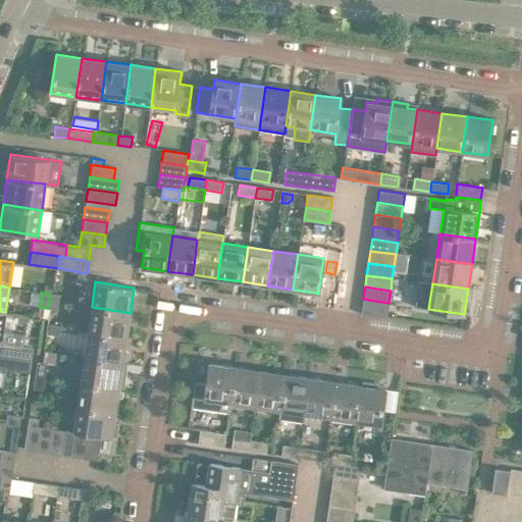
[(50,294),(48,308),(56,309),(58,295),(50,294)]
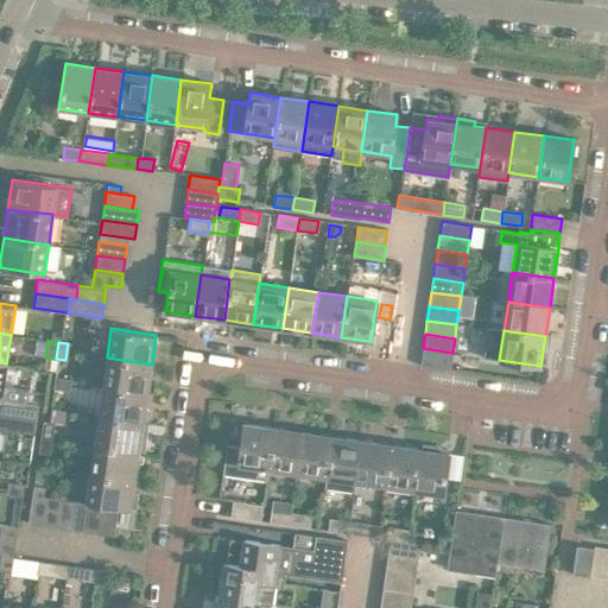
[(450,369),(453,353),(423,348),(420,366),(450,369)]
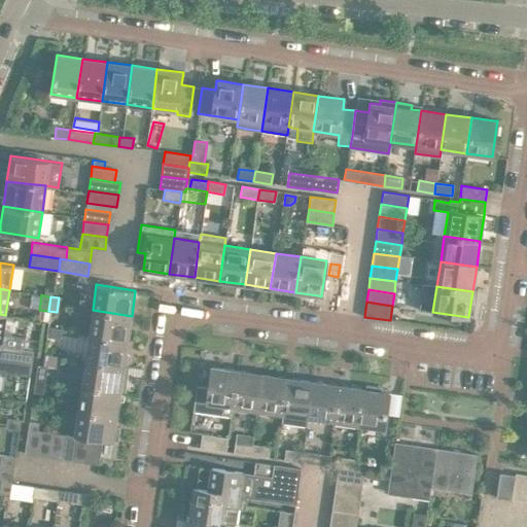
[(93,310),(89,335),(128,341),(132,316),(93,310)]
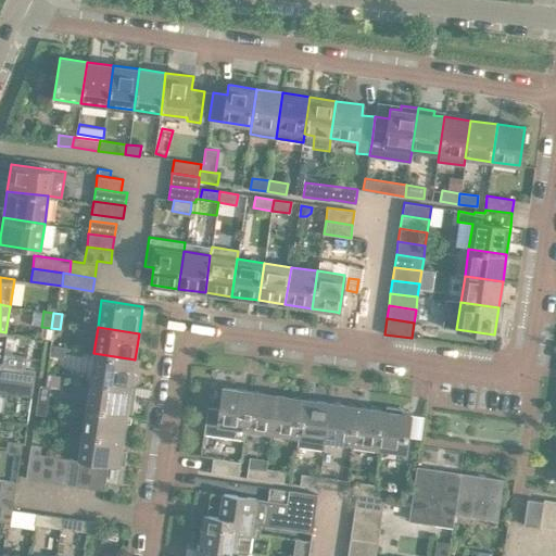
[(3,352),(5,332),(0,331),(0,359),(0,365),(24,368),(26,355),(3,352)]
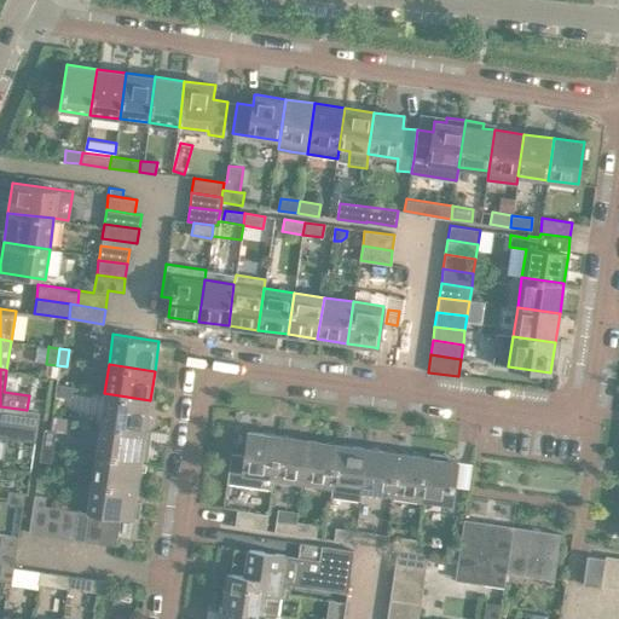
[(70,397),(71,386),(56,383),(53,395),(70,397)]
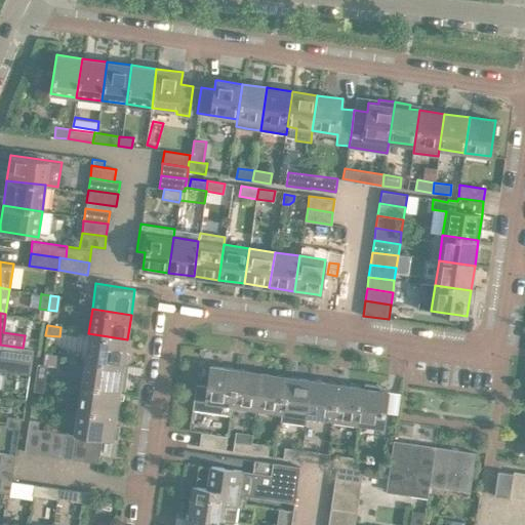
[(125,352),(127,339),(88,333),(84,359),(123,364),(124,363),(128,362),(129,354),(125,352)]
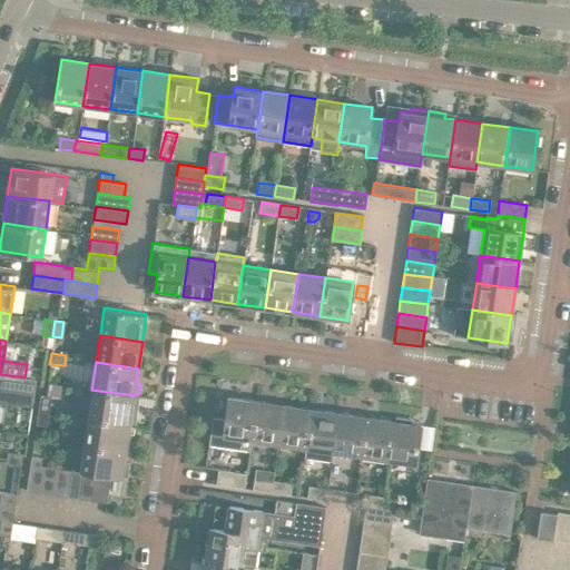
[(0,374),(0,387),(33,393),(36,380),(25,377),(0,374)]
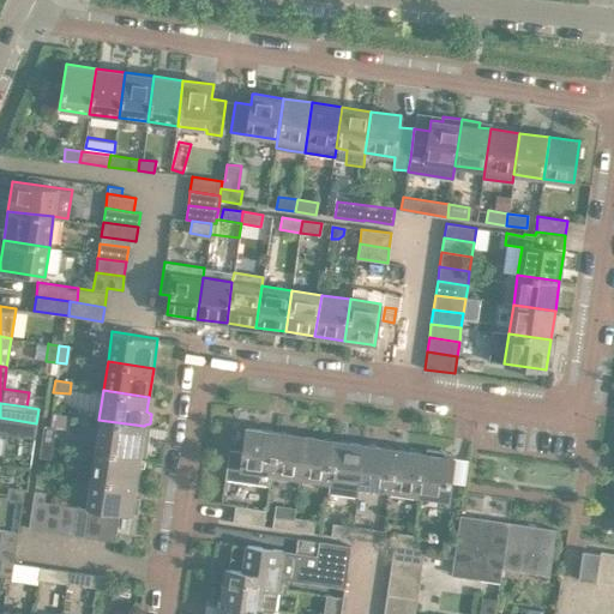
[(0,432),(34,438),(36,423),(0,417),(0,432)]
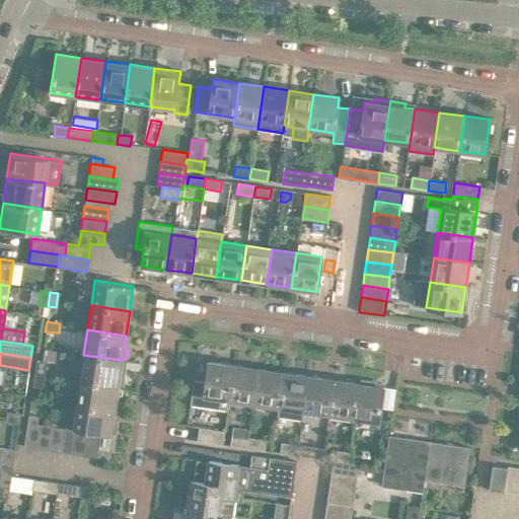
[(83,355),(80,379),(119,385),(122,360),(83,355)]
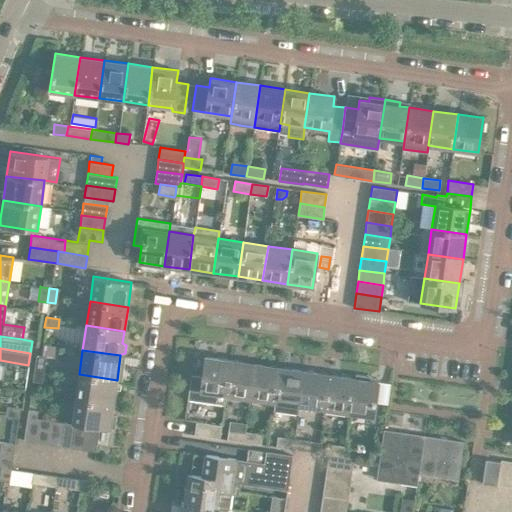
[(45,356),(40,355),(36,354),(34,367),(43,369),(45,356)]
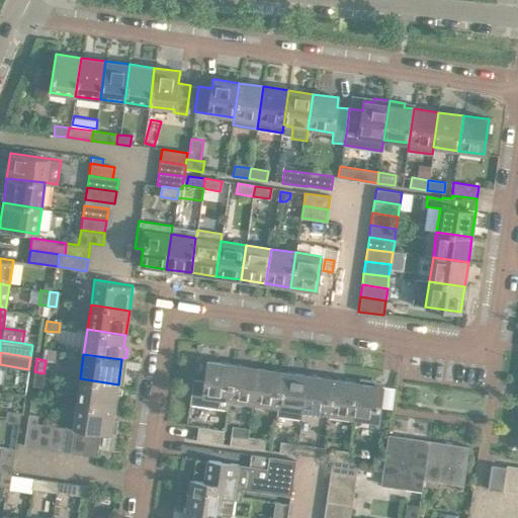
[(227,410),(228,399),(233,364),(210,361),(210,360),(207,360),(204,381),(192,379),(189,404),(227,410)]
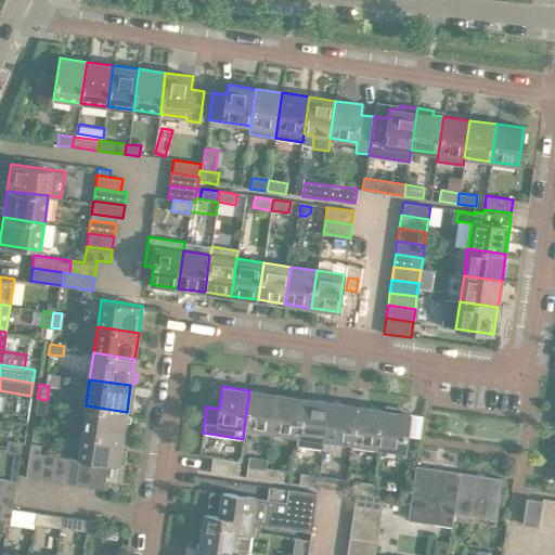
[(276,395),(249,390),(244,427),(271,431),(276,395)]
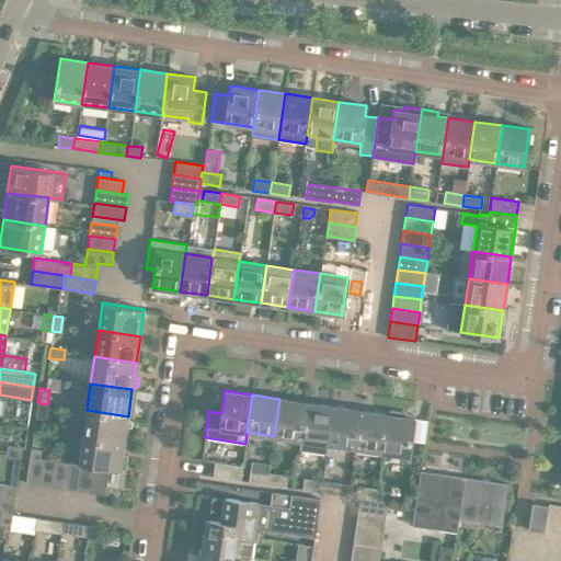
[(306,402),(279,399),(274,436),(300,441),(306,402)]
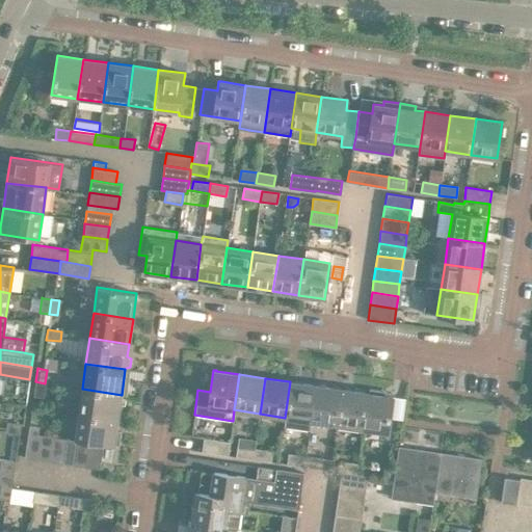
[(43,397),(45,383),(35,381),(33,396),(43,397)]
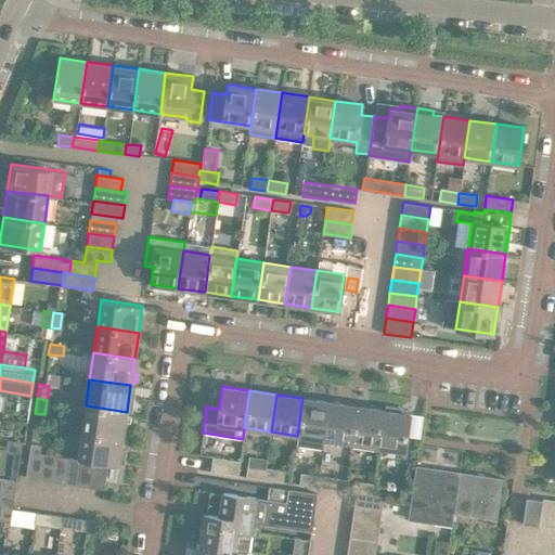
[(297,436),(323,439),(330,402),(302,398),(297,436)]
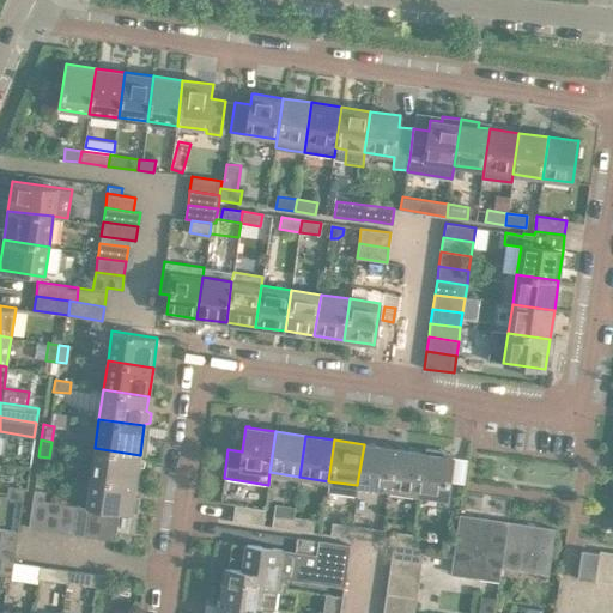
[(394,448),(364,444),(357,485),(387,490),(394,448)]
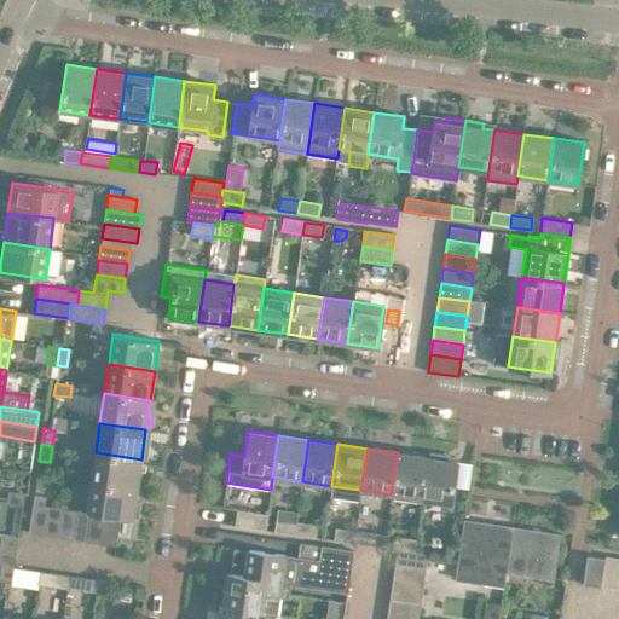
[(96,452),(91,482),(137,489),(142,460),(96,452)]
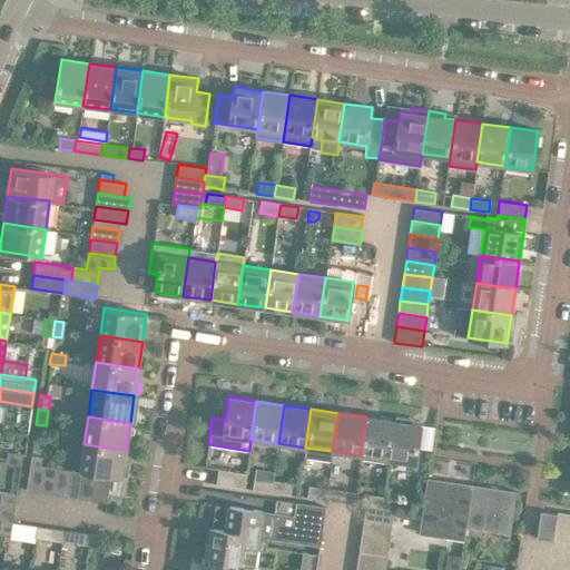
[(393,421),(366,416),(360,455),(387,459),(393,421)]
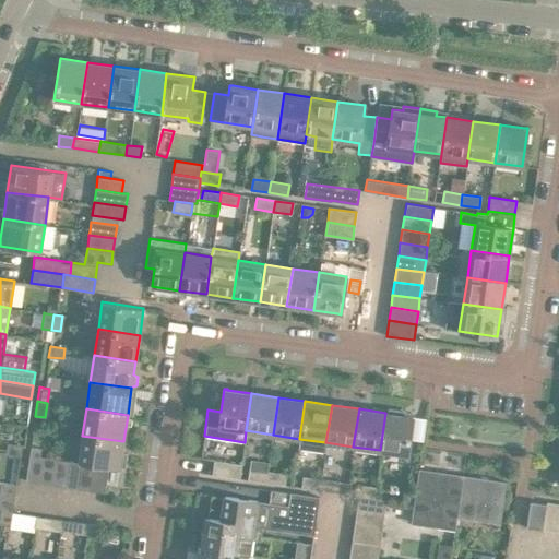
[(380,450),(407,454),(413,417),(400,415),(401,411),(389,408),(388,413),(385,413),(380,450)]
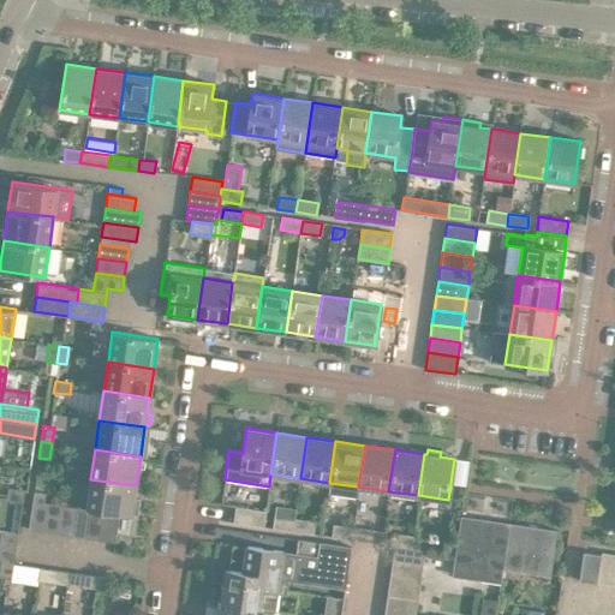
[(135,499),(136,485),(90,479),(87,508),(89,509),(103,512),(118,513),(131,515),(132,515),(132,514),(137,514),(139,499),(135,499)]
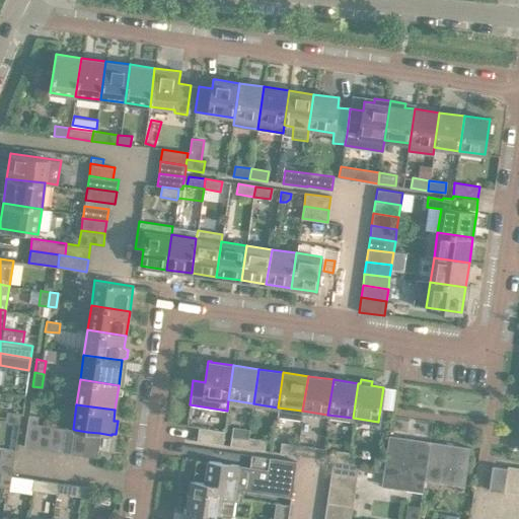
[(7,412),(5,421),(18,423),(20,413),(7,412)]
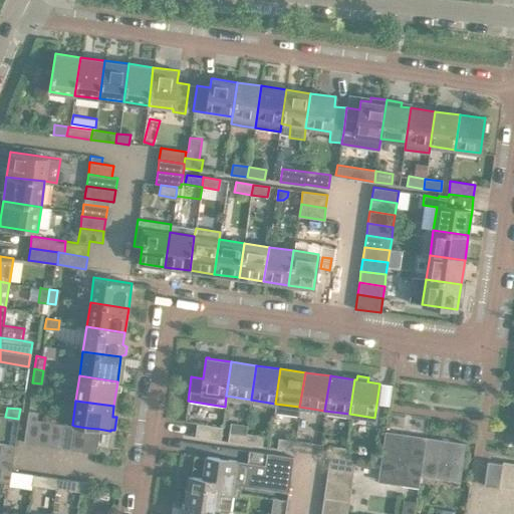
[(23,443),(36,445),(39,421),(36,420),(37,412),(28,411),(23,443)]
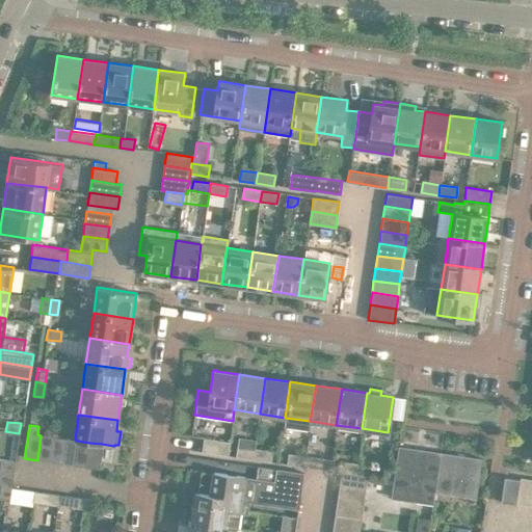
[(53,436),(41,435),(37,460),(49,461),(53,436)]
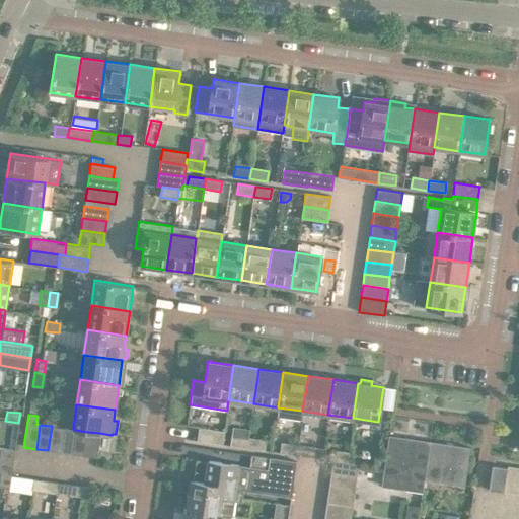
[(48,450),(60,452),(64,428),(52,426),(48,450)]
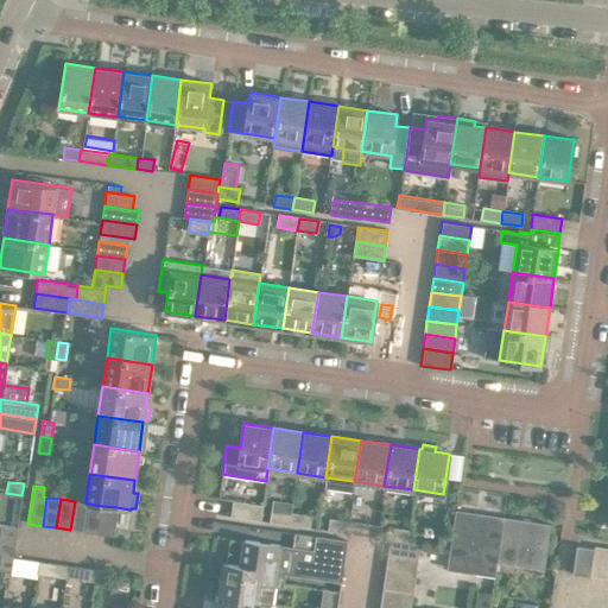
[(260,519),(263,505),(233,500),(230,514),(260,519)]
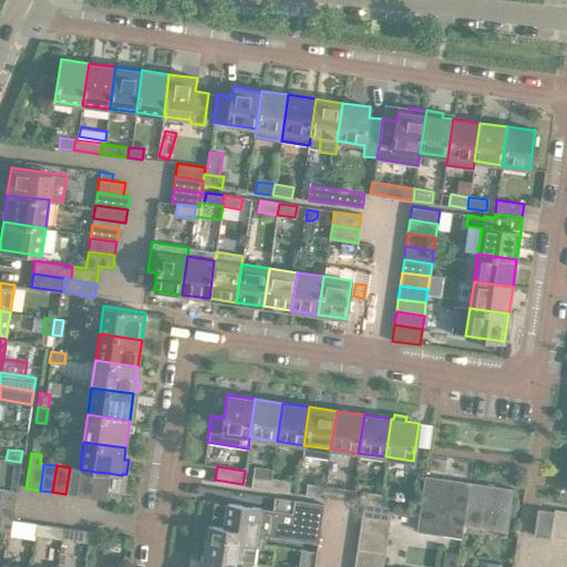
[(65,494),(79,496),(82,470),(80,468),(70,467),(65,494)]
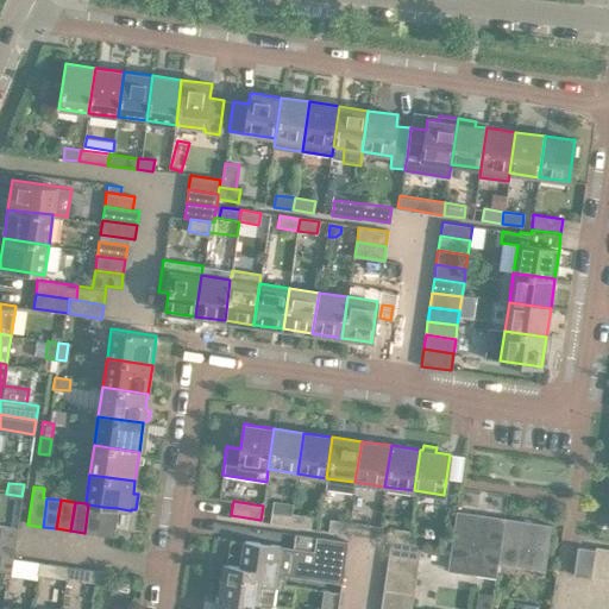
[(102,507),(88,504),(85,533),(98,534),(102,507)]
